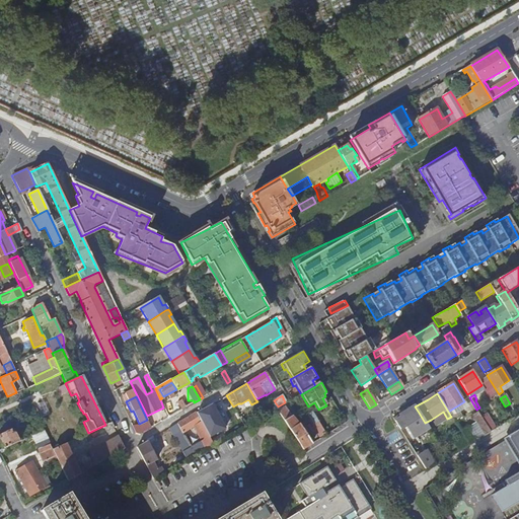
[(177,402),(181,410),(186,406),(182,400),(177,402)]
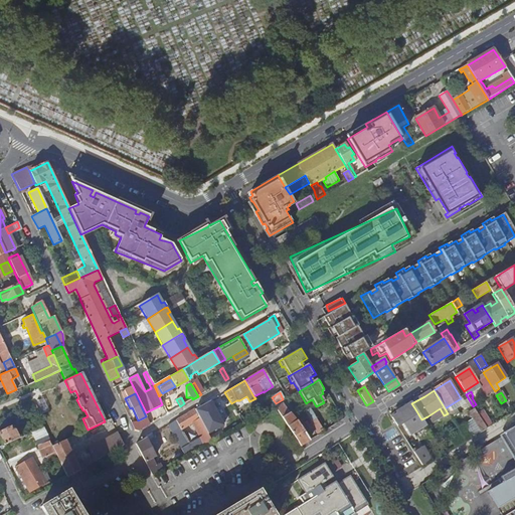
[(195,409),(199,416),(213,408),(209,401),(195,409)]
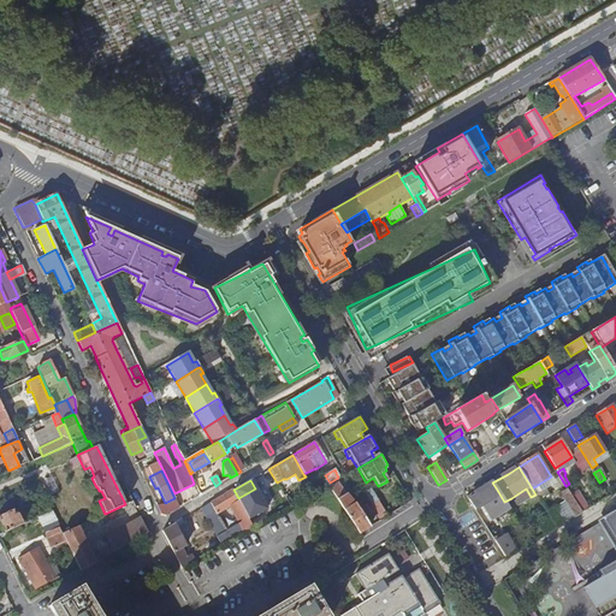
[(330,489),(359,534),(369,527),(355,505),(344,493),(338,483),(330,489)]
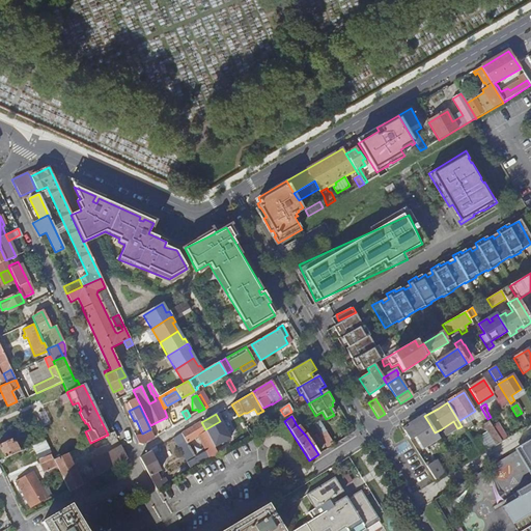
[(423,449),(439,439),(437,436),(435,432),(428,422),(424,416),(423,417),(423,416),(415,421),(409,425),(423,449)]
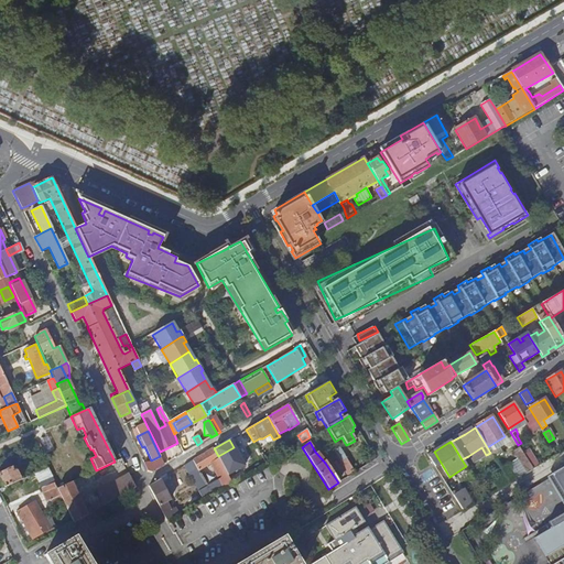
[(518,445),(520,447),(523,454),(529,451),(523,442),(521,443),(518,445)]
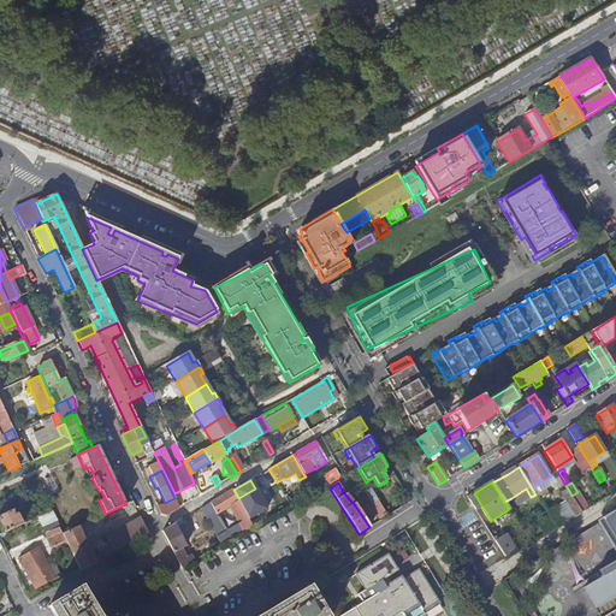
[(24,511),(29,521),(39,517),(52,511),(46,498),(39,484),(19,492),(27,509),(24,511)]
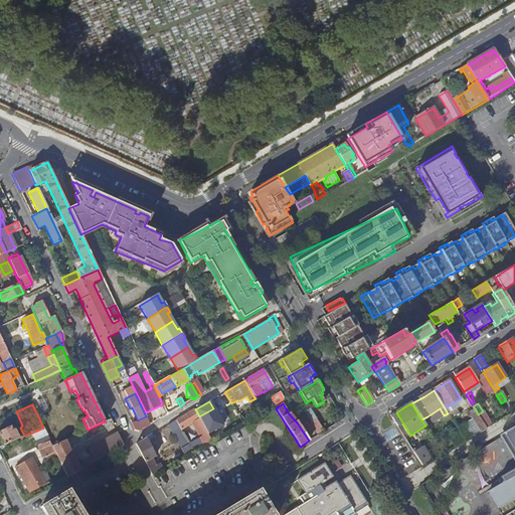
[(213,408),(199,416),(209,435),(223,426),(213,408)]
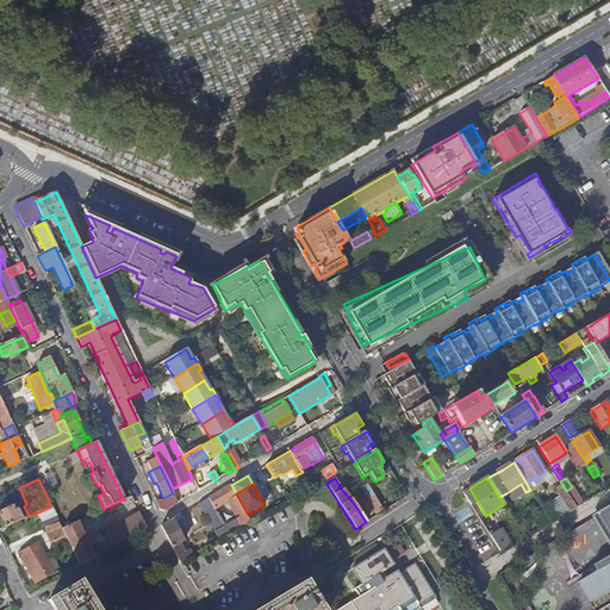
[(506,493),(511,502),(526,492),(521,484),(506,493)]
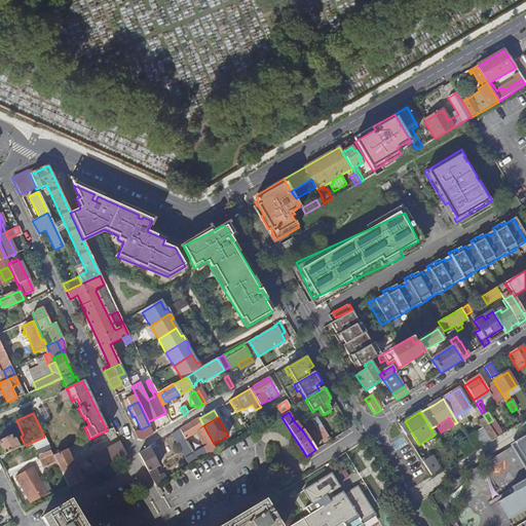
[(483,427),(489,423),(488,423),(485,417),(480,421),(483,427)]
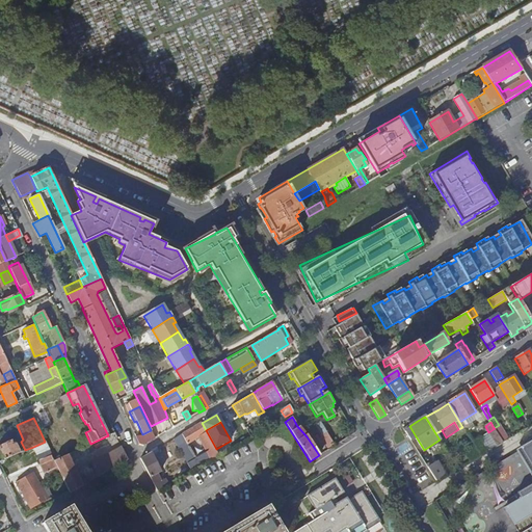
[(173,440),(191,471),(218,455),(201,423),(173,440)]
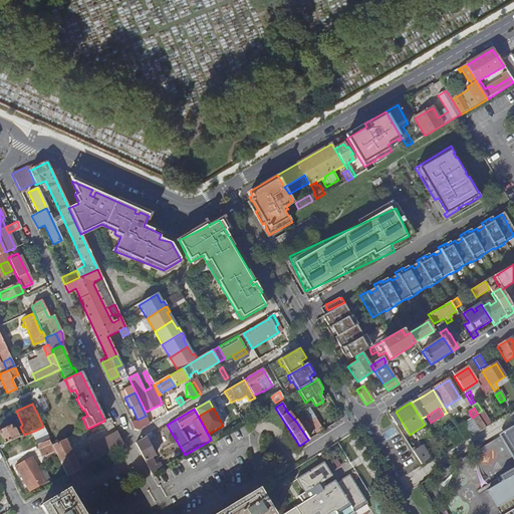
[(312,419),(318,431),(324,428),(317,416),(312,419)]
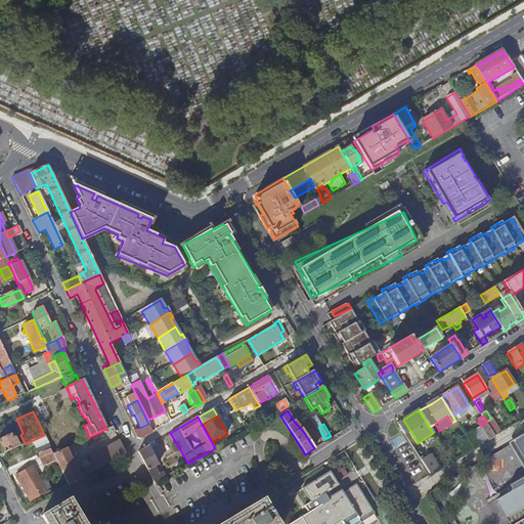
[(433,433),(434,434),(439,431),(435,424),(429,427),(431,430),(433,433)]
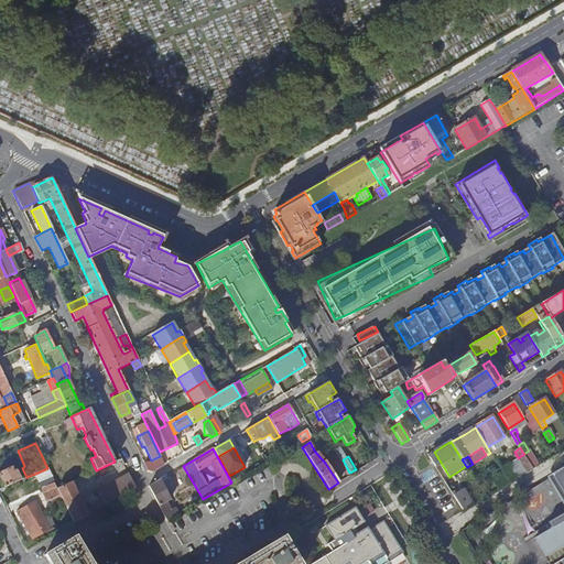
[(143,464),(147,470),(152,472),(163,465),(161,458),(149,465),(143,464)]
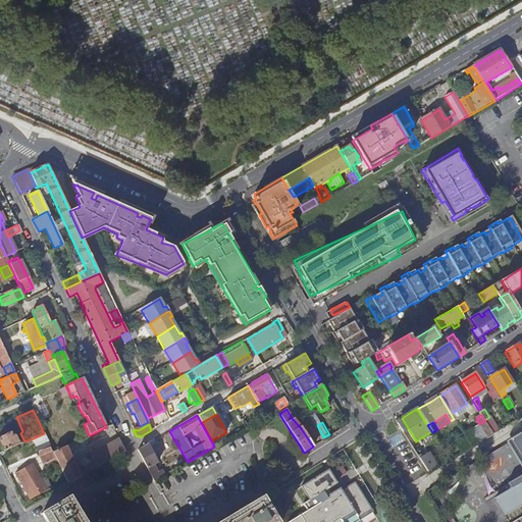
[(0,438),(5,450),(21,441),(15,429),(0,435),(0,438)]
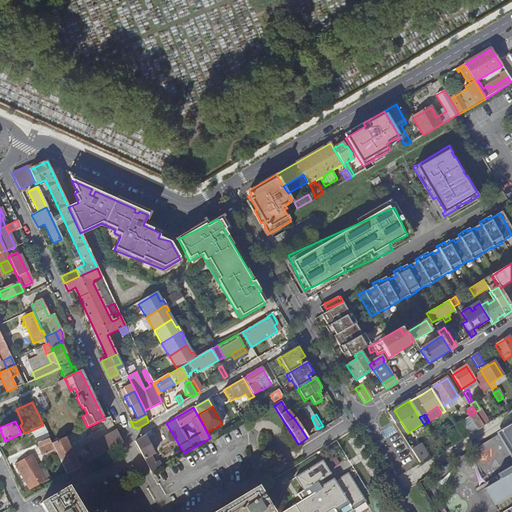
[(511,423),(496,433),(510,457),(511,456),(511,423)]
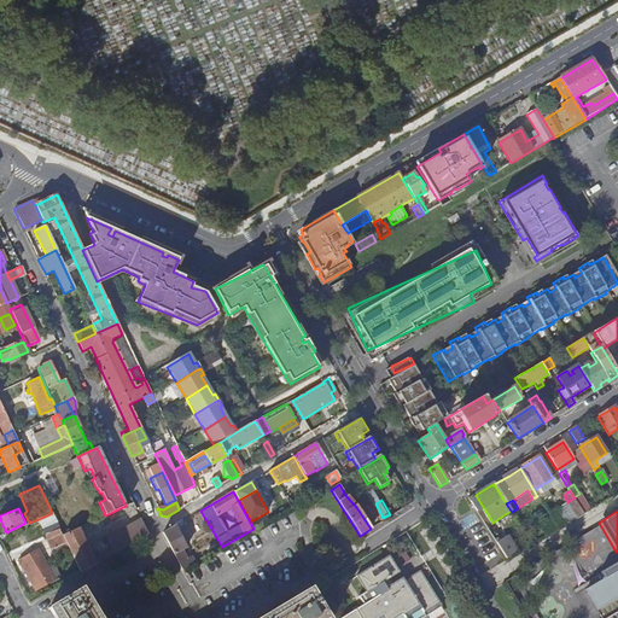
[(39,519),(46,536),(59,530),(52,513),(39,519)]
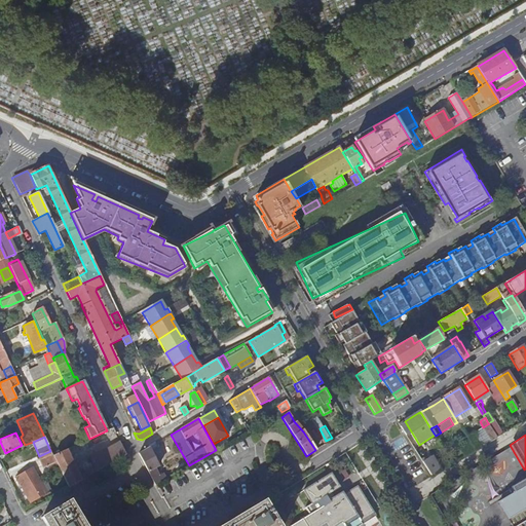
[(59,466),(69,488),(91,475),(97,472),(125,454),(119,442),(90,457),(95,465),(85,471),(85,473),(79,476),(67,449),(57,454),(53,455),(55,461),(59,466)]
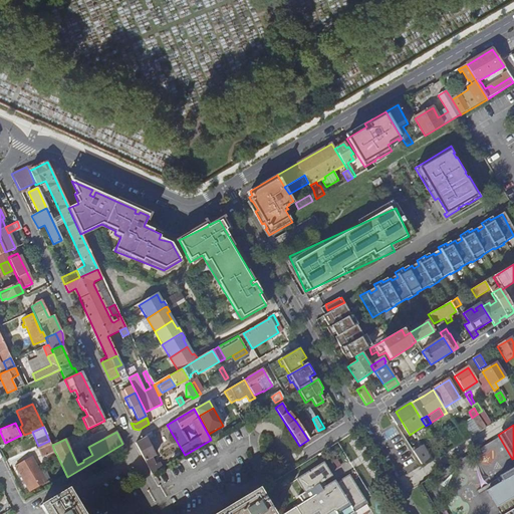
[(450,439),(454,447),(465,441),(460,433),(450,439)]
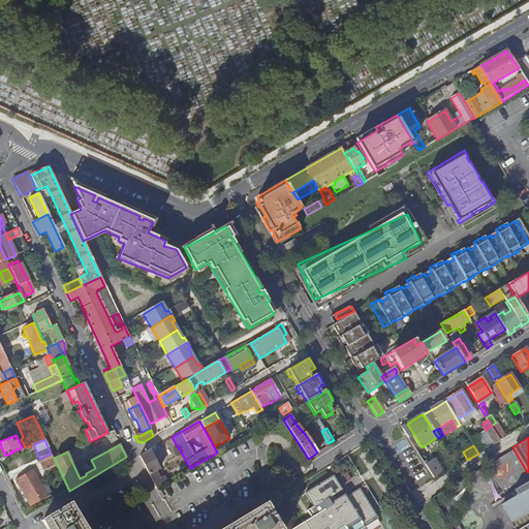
[(149,449),(138,456),(155,488),(162,485),(155,470),(158,468),(149,449)]
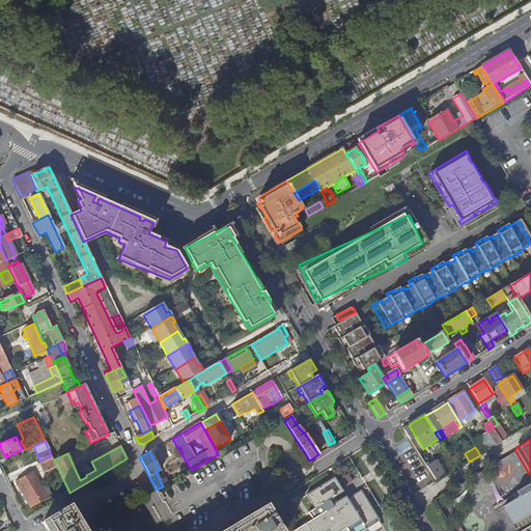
[(39,460),(42,465),(53,459),(51,455),(39,460)]
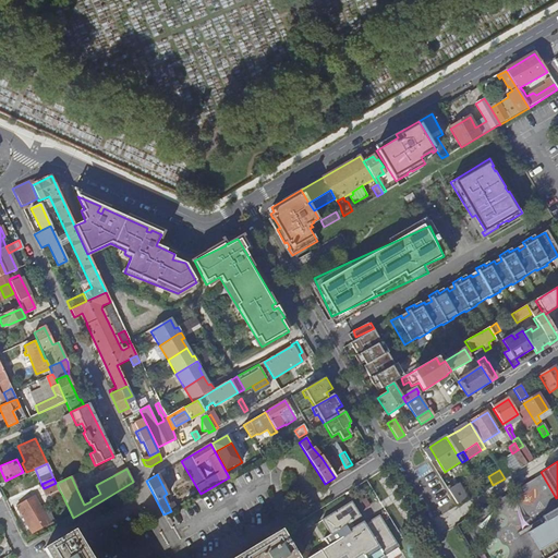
[(56,483),(44,488),(46,496),(50,495),(59,489),(57,483),(56,483)]
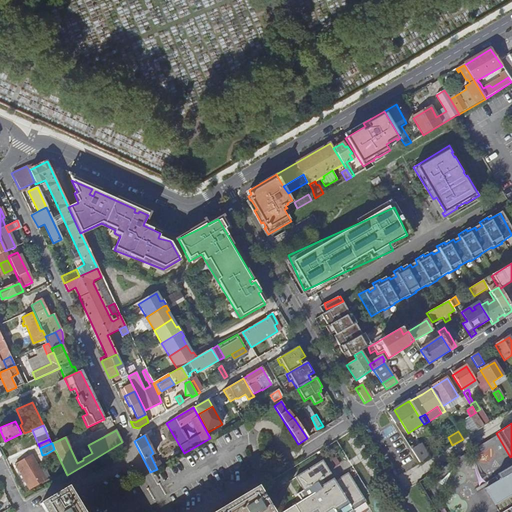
[(48,459),(57,454),(54,449),(46,454),(48,459)]
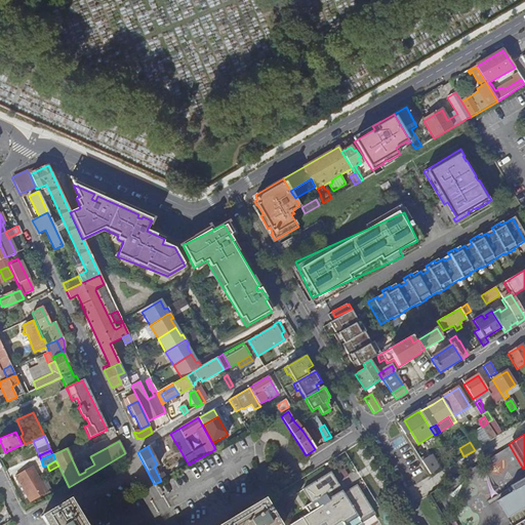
[(31,501),(45,493),(38,483),(41,482),(33,469),(26,473),(24,471),(15,476),(31,501)]
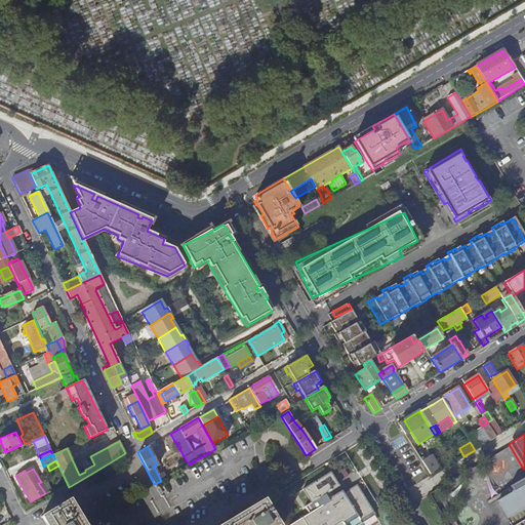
[(338,487),(330,473),(301,490),(311,505),(304,508),(308,515),(290,524),(335,524),(340,522),(342,524),(360,524),(361,524),(359,521),(372,513),(357,485),(342,493),(341,491),(328,499),(325,495),(338,487)]
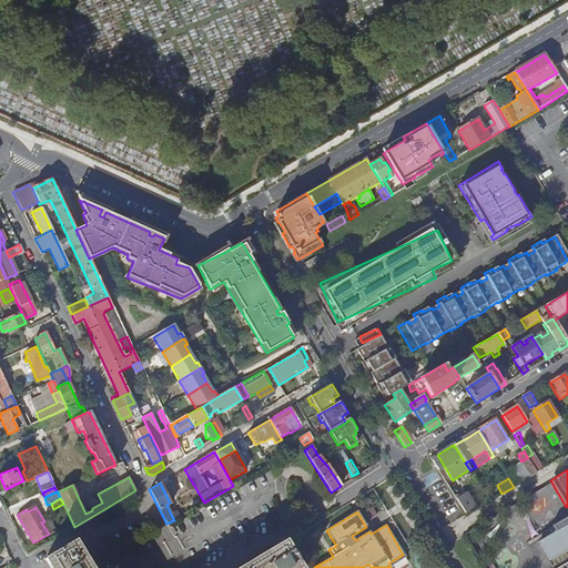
[(567,517),(553,526),(556,533),(567,525),(567,517)]
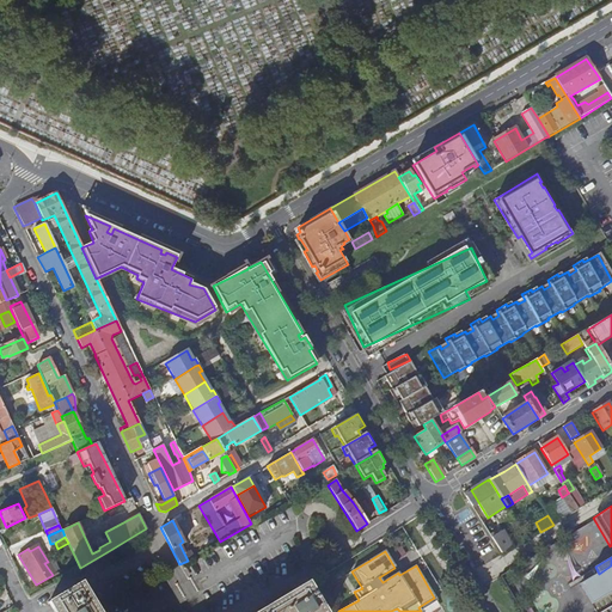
[(314,574),(329,567),(324,558),(310,565),(314,574)]
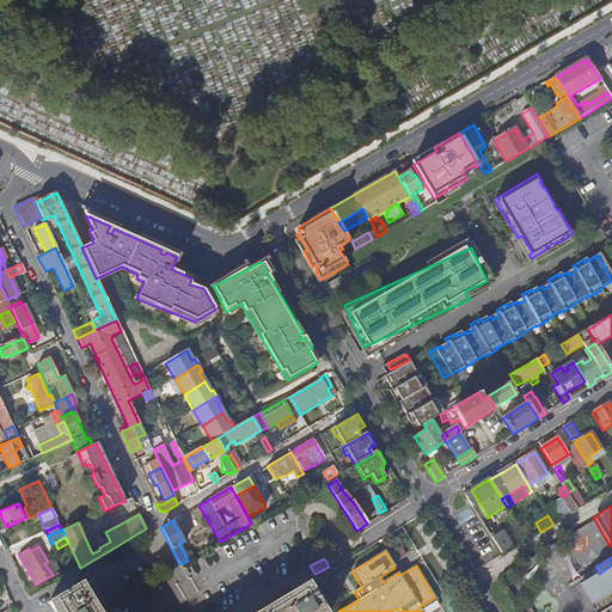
[(44,563),(53,575),(55,574),(48,562),(44,563)]
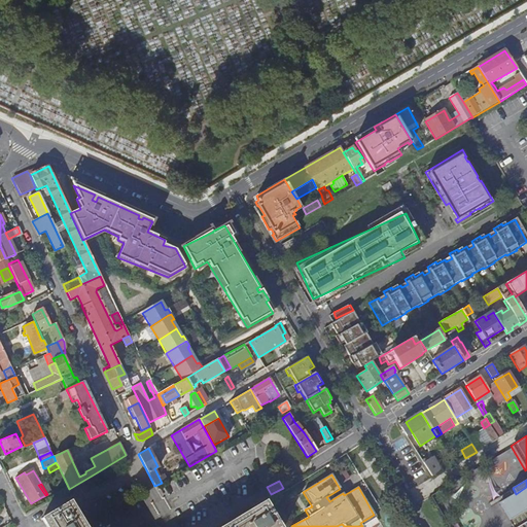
[(499,503),(510,520),(526,510),(526,487),(516,494),(499,503)]
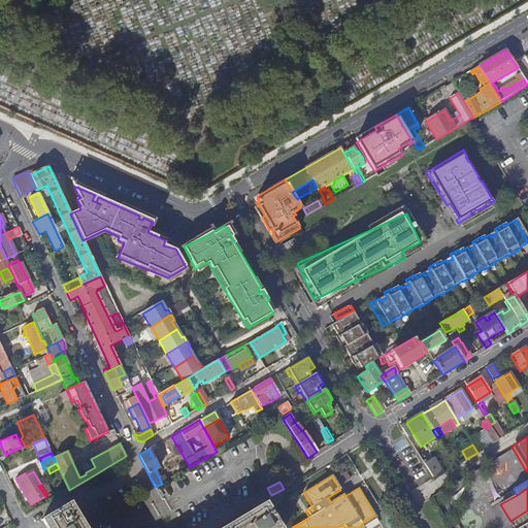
[(281,527),(266,504),(266,503),(224,527),(85,527),(70,502),(41,520),(45,527),(281,527)]
